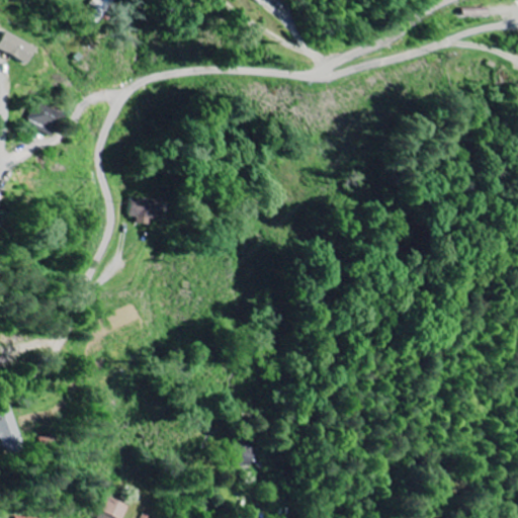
[(101,0),(102,0),(101,0),(99,0),(82,22),(92,30),(114,0),(101,0)]
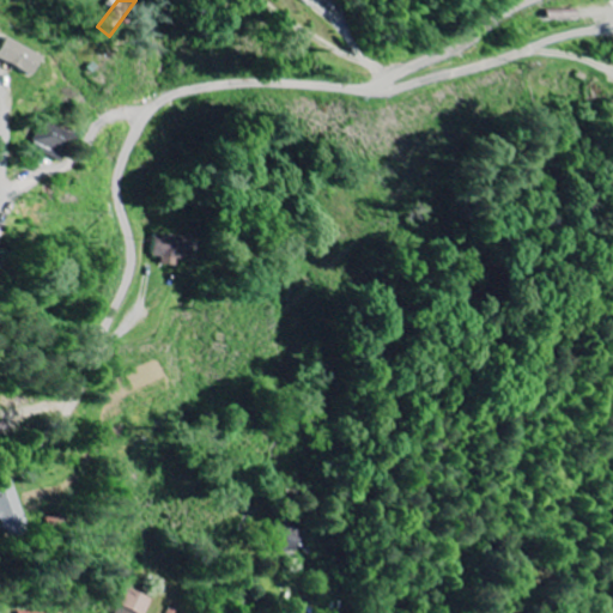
[(0,48),(0,59),(29,77),(41,59),(6,38),(0,48)]
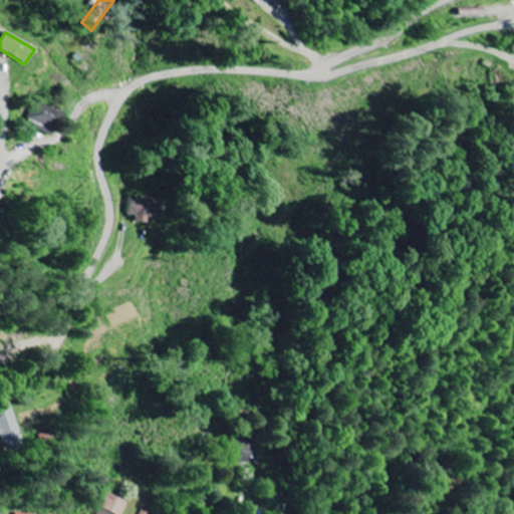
[(47,137),(59,113),(37,103),(26,125),(47,137)]
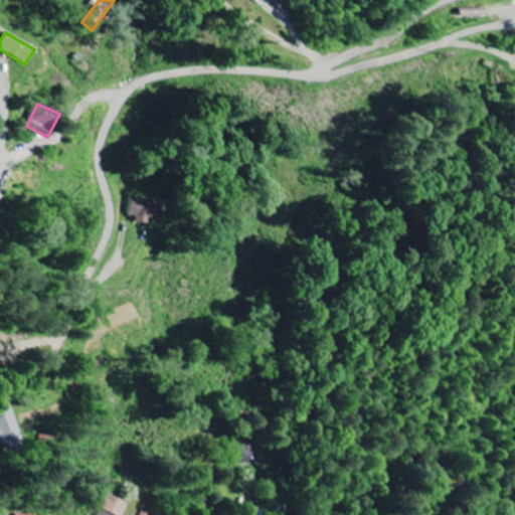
[(127,216),(133,216),(133,223),(145,223),(145,219),(156,219),(157,200),(128,198),(127,216)]
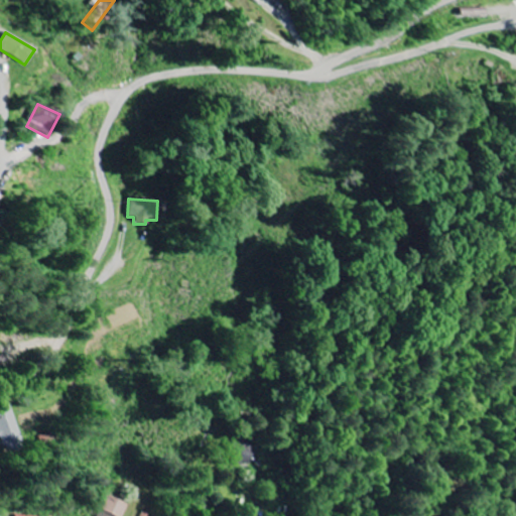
[(0,447),(20,442),(9,405),(0,408),(0,447)]
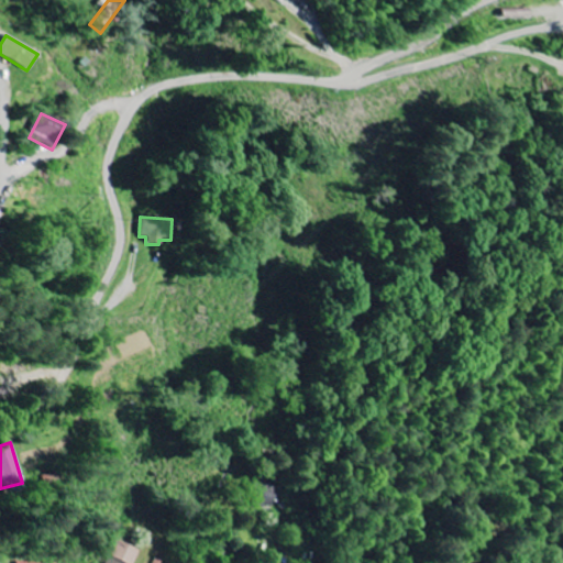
[(268,510),(277,488),(255,481),(246,503),(268,510)]
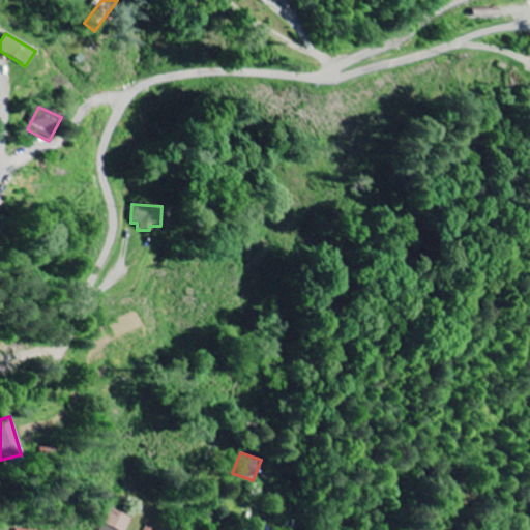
[(125,529),(131,519),(111,509),(100,529),(125,529)]
